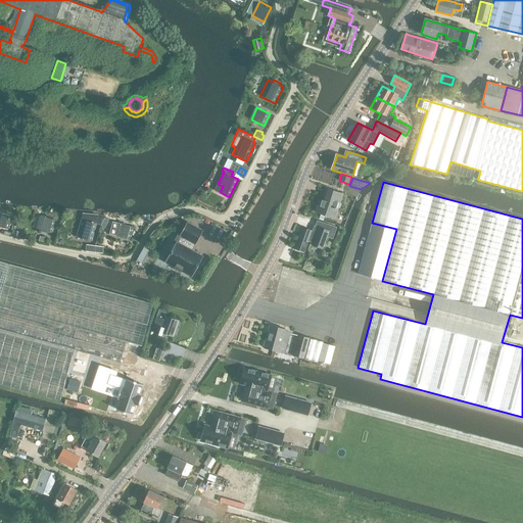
[(322,199),(320,199),(316,212),(321,214),(325,216),(334,219),(343,194),(326,188),(322,199)]
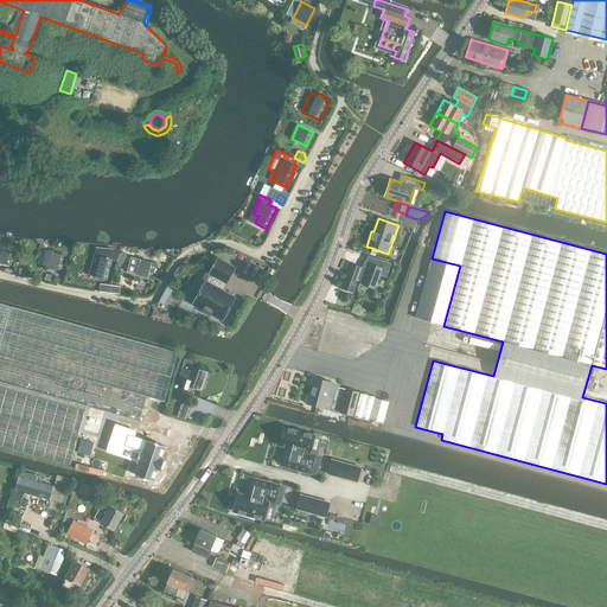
[(0,262),(11,266),(12,261),(19,262),(21,253),(14,251),(0,247),(0,262)]
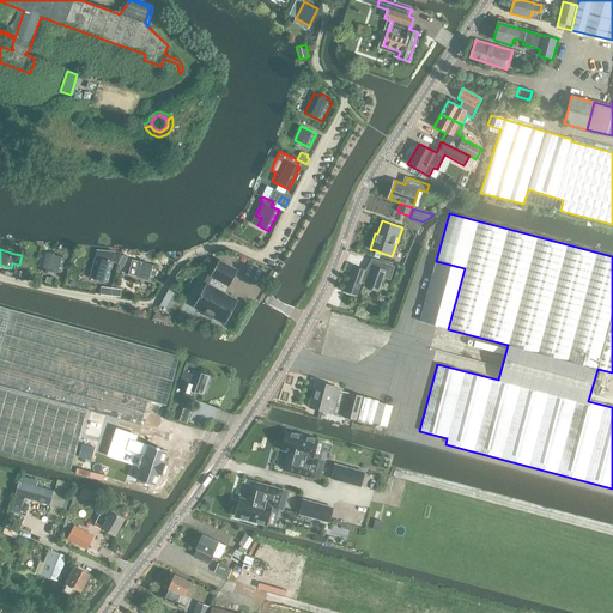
[(66,258),(49,254),(46,268),(62,273),(66,258)]
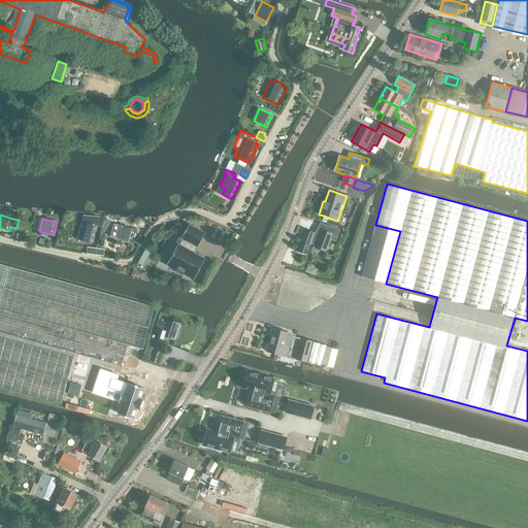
[(98,226),(81,222),(77,239),(93,243),(98,226)]
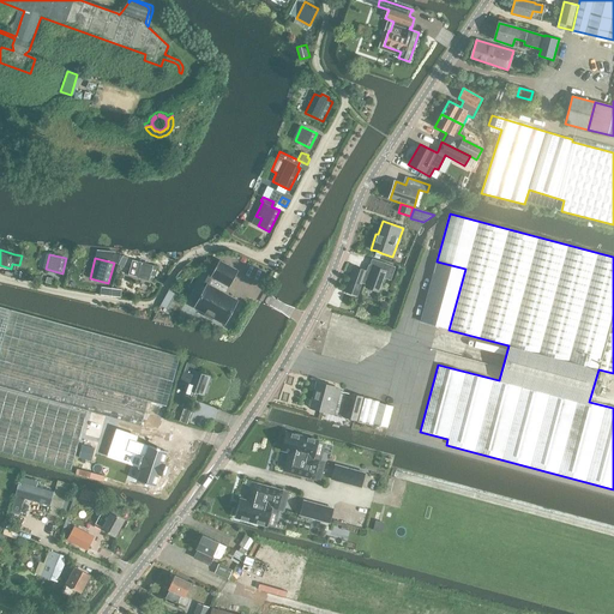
[(157,266),(139,262),(132,260),(128,275),(154,282),(157,266)]
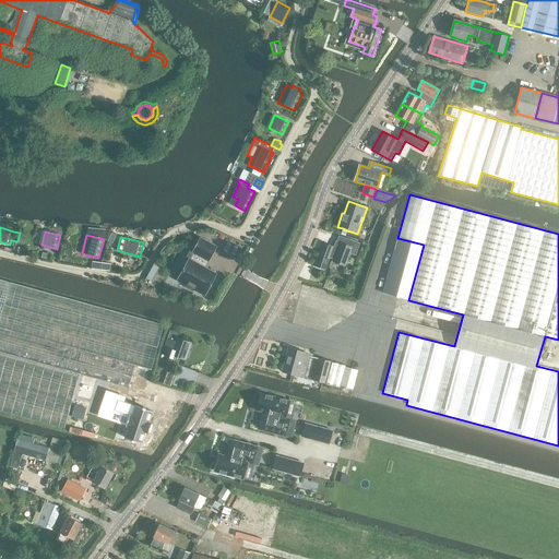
[(205,295),(217,274),(205,268),(209,261),(210,261),(217,247),(200,237),(192,252),(195,253),(191,260),(189,259),(187,262),(185,261),(180,268),(182,269),(177,280),(187,285),(186,287),(193,292),(194,289),(205,295)]
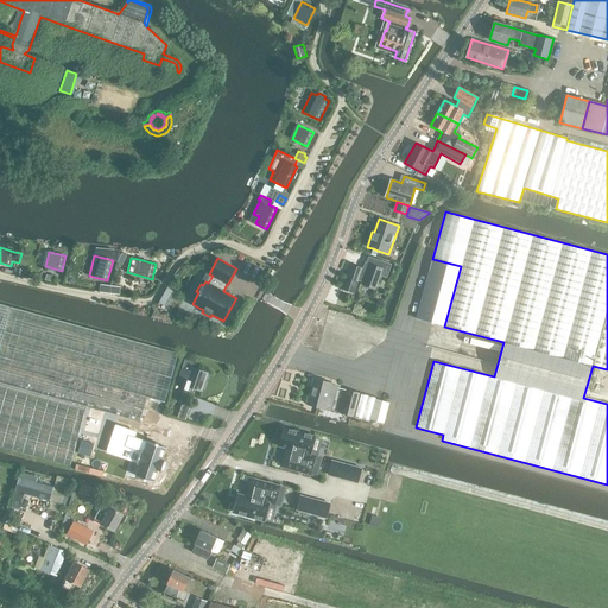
[(461,266),(432,259),(416,318),(444,327),(461,266)]
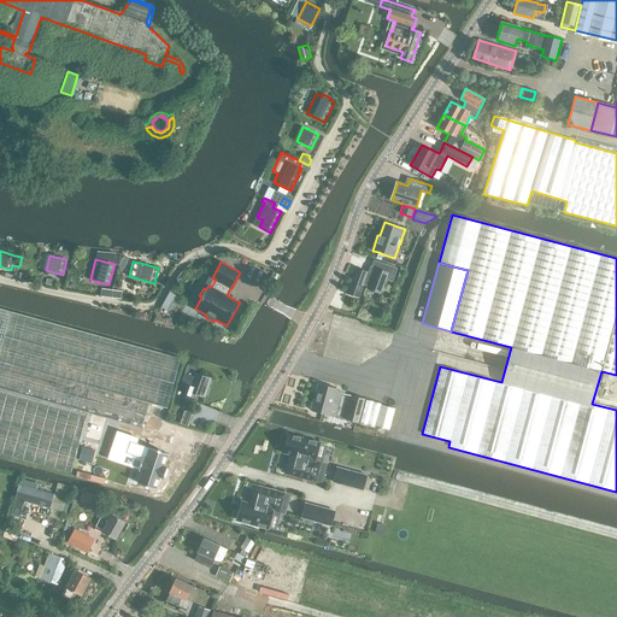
[(369,274),(368,272),(357,269),(347,294),(359,299),(364,286),(369,287),(369,289),(381,294),(388,275),(395,277),(398,269),(387,265),(385,272),(376,269),(374,276),(369,274)]
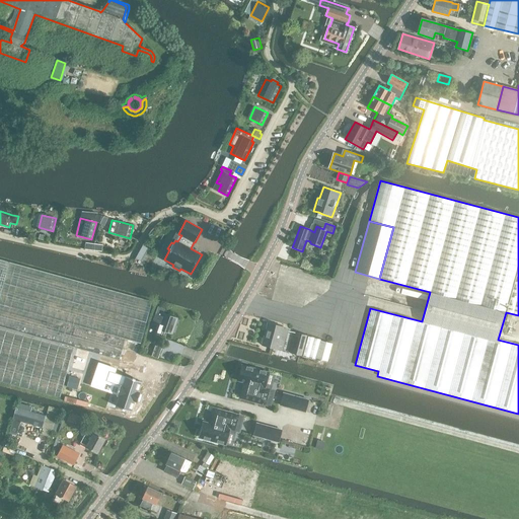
[(144,244),(138,256),(142,258),(147,246),(144,244)]
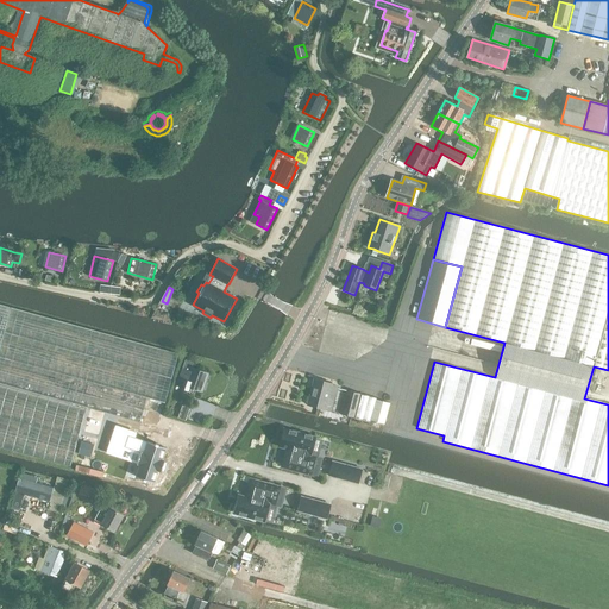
[(0,447),(70,468),(87,408),(139,422),(146,397),(165,402),(179,353),(12,308),(0,305),(0,447)]
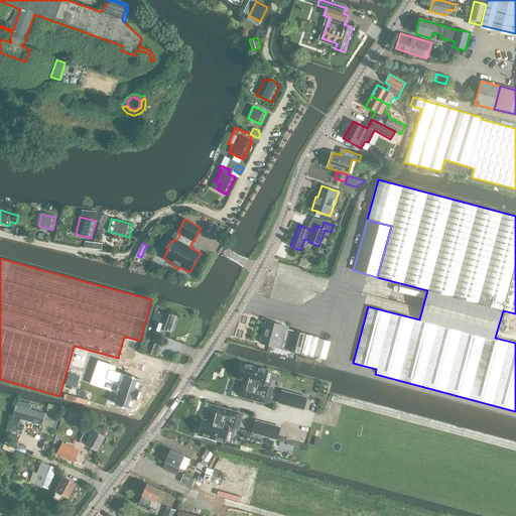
[(172,329),(177,316),(162,311),(163,307),(157,305),(153,319),(158,320),(156,327),(166,330),(167,327),(172,329)]
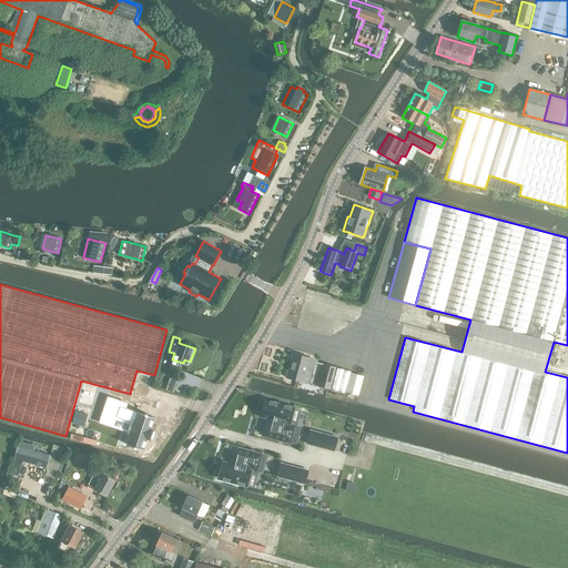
[(310,383),(313,368),(315,361),(311,359),(311,358),(293,354),(287,377),(310,383)]
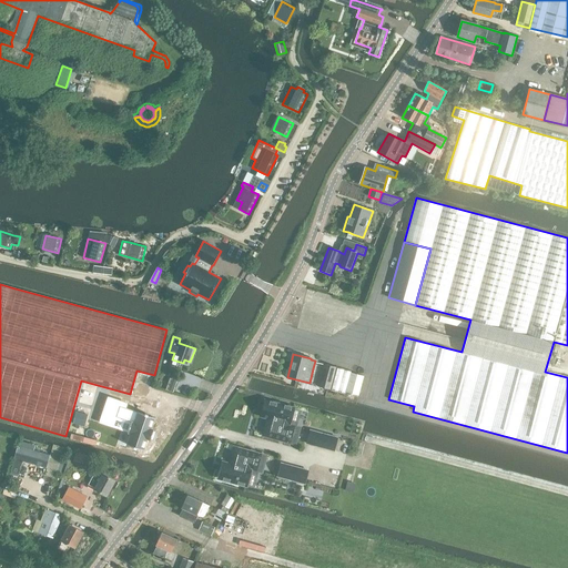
[(364,376),(351,373),(351,372),(324,364),(318,386),(345,393),(345,392),(358,395),(364,376)]
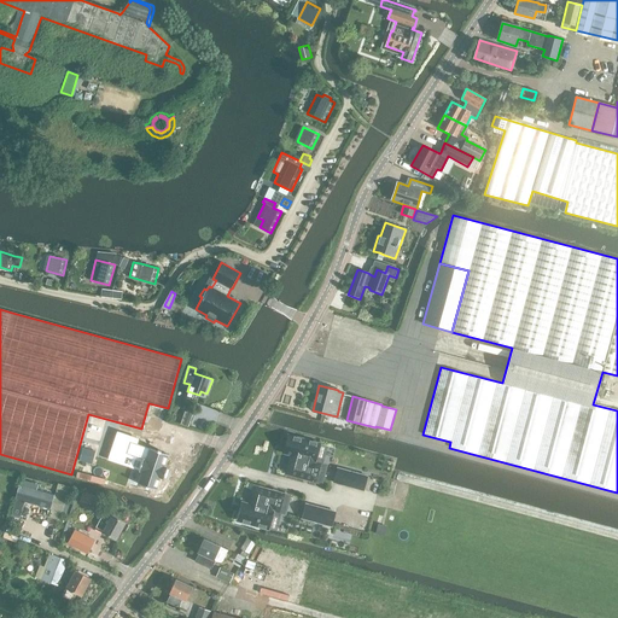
[(118,432),(112,449),(143,459),(139,471),(141,472),(138,483),(146,487),(145,488),(149,489),(149,487),(157,490),(161,478),(163,479),(168,467),(165,466),(169,455),(161,452),(161,450),(158,449),(157,452),(133,443),(134,438),(118,433),(118,432)]
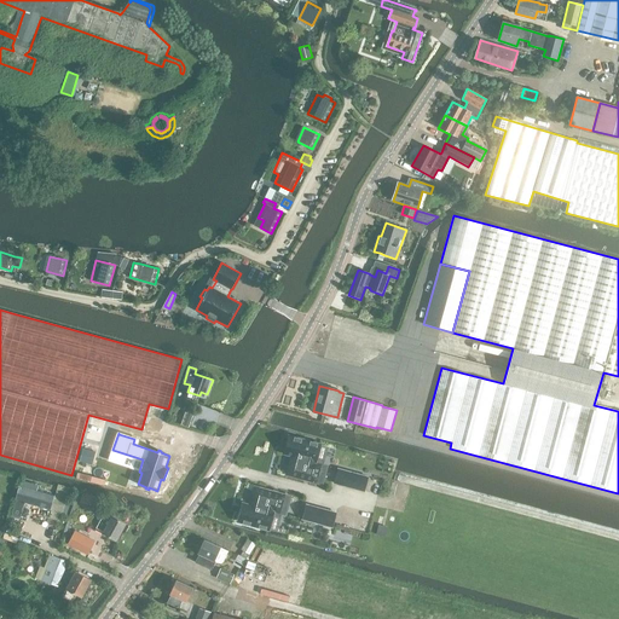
[(287,446),(284,453),(291,456),(323,464),(324,461),(316,458),(320,444),(310,441),(310,440),(301,438),(300,439),(289,437),(289,438),(288,438),(285,446),(287,446)]
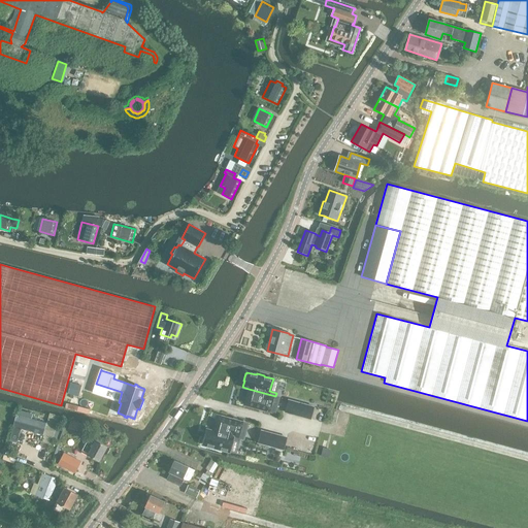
[(71,383),(68,394),(79,397),(81,385),(71,383)]
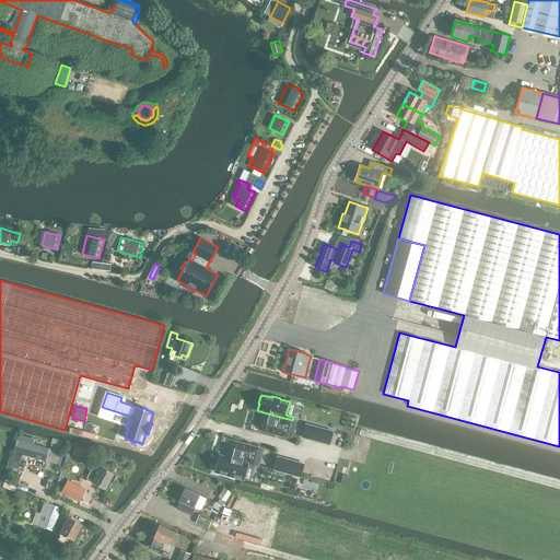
[(264,412),(259,429),(291,438),(295,421),(292,420),(264,412)]
